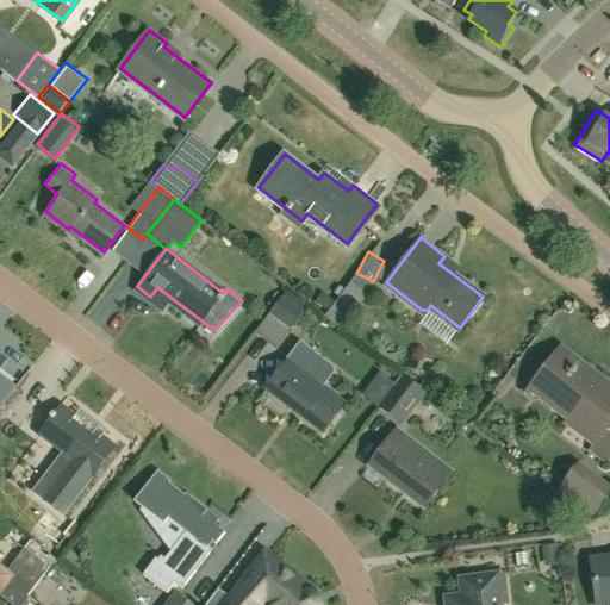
[(331,303),(325,312),(343,325),(350,316),(373,285),(355,272),(331,303)]
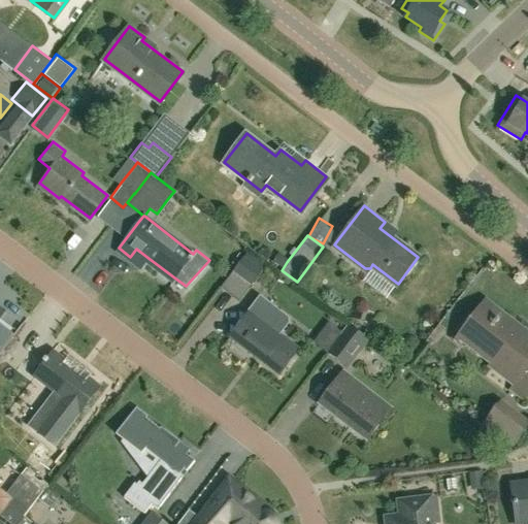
[(246,253),(221,286),(239,300),(251,287),(265,267),(246,253)]
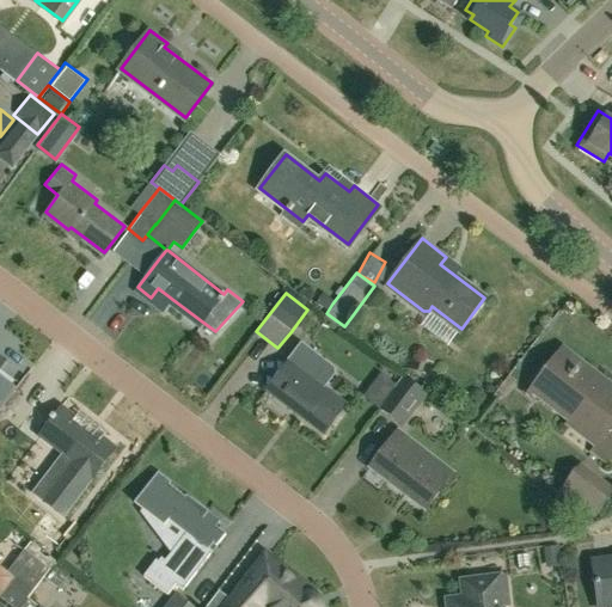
[(335,371),(334,365),(303,341),(297,349),(267,387),(292,406),(324,430),(346,402),(324,385),(335,371)]
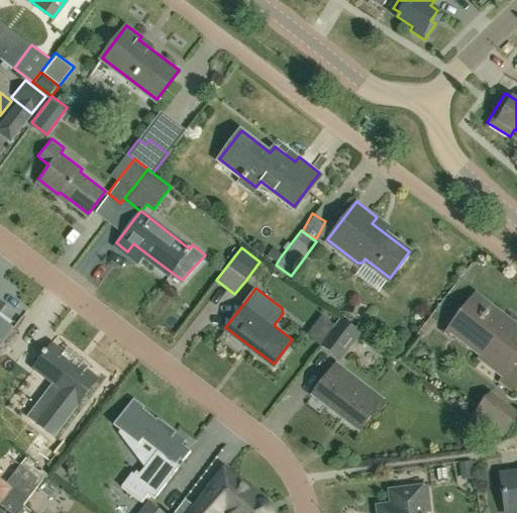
[(490,343),(480,355),(503,374),(499,380),(513,390),(516,384),(516,361),(516,360),(516,357),(516,328),(516,326),(516,323),(476,292),(456,317),(490,343)]
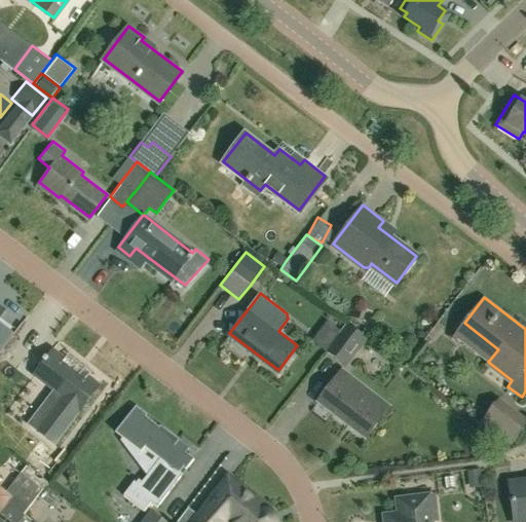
[(0,321),(0,317),(1,315),(6,309),(0,304),(0,348),(1,348),(14,331),(10,329),(0,321)]
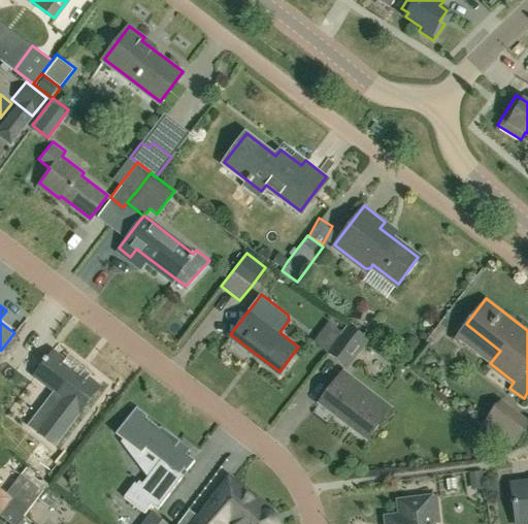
[(349,323),(327,352),(345,365),(367,337),(349,323)]
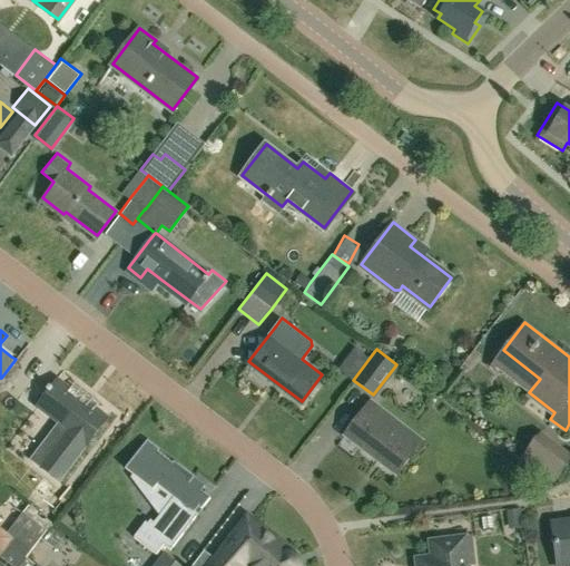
[(58,422),(31,458),(58,479),(86,443),(87,443),(107,417),(96,407),(98,403),(72,383),(69,388),(57,378),(51,387),(49,384),(46,388),(48,390),(37,406),(58,422)]
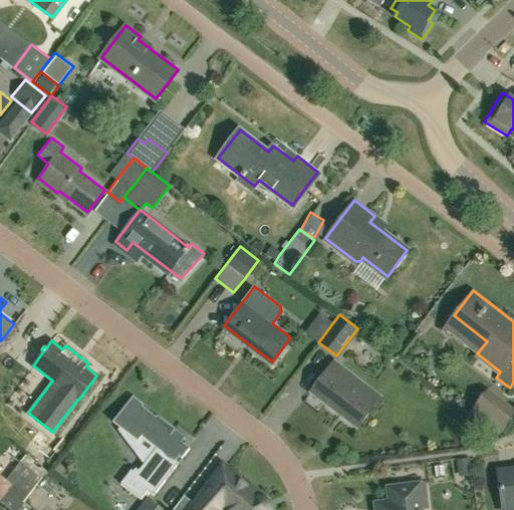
[(344,417),(357,427),(381,396),(334,358),(310,391),(344,417)]
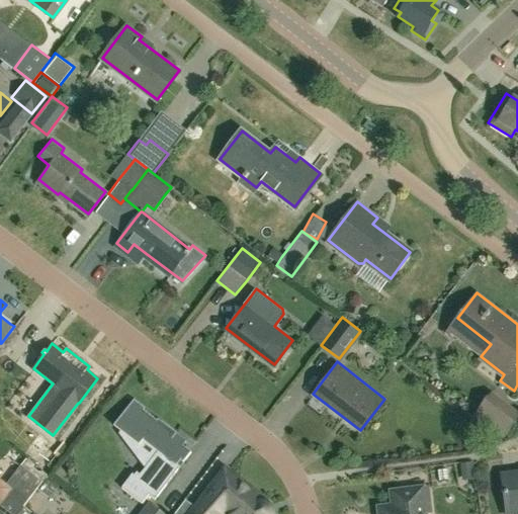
[(501,439),(517,417),(489,395),(471,416),(501,439)]
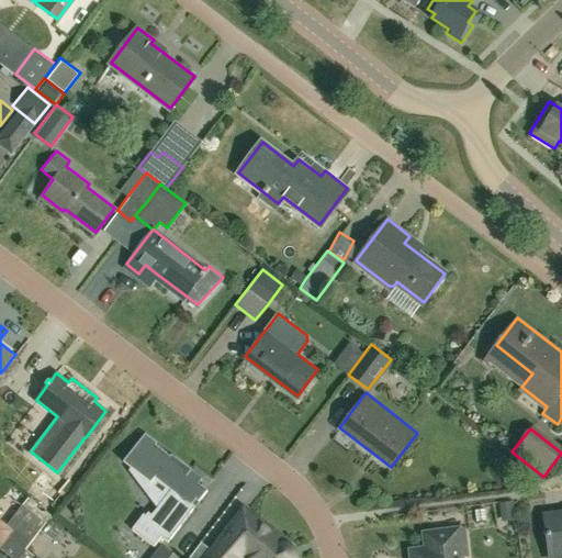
[(144,432),(123,459),(150,481),(155,476),(170,488),(152,512),(148,510),(145,513),(144,512),(132,527),(154,544),(161,534),(168,539),(194,504),(192,502),(195,498),(198,500),(206,488),(187,472),(191,468),(170,452),(170,454),(157,444),(158,443),(144,432)]
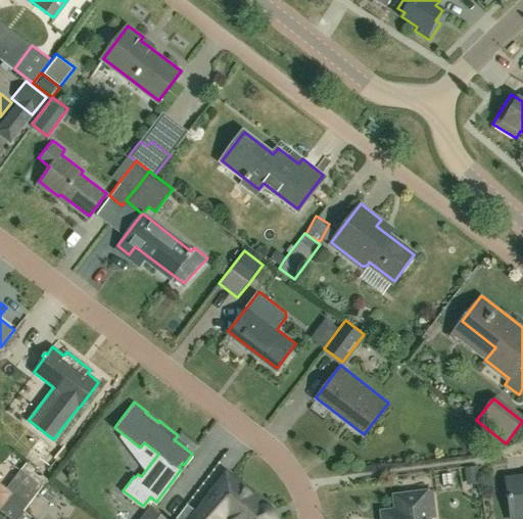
[(27,506),(41,486),(19,469),(5,487),(0,483),(0,505),(10,492),(27,506)]
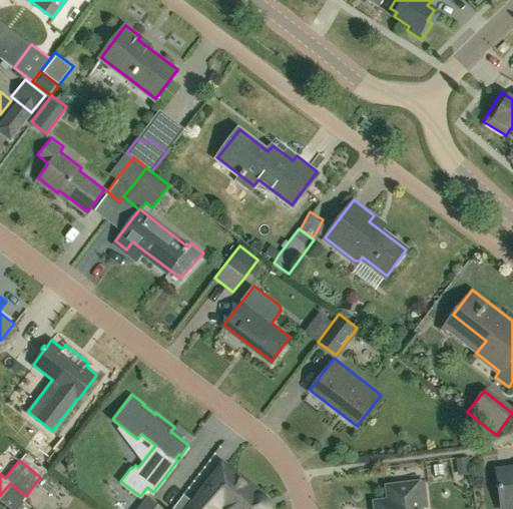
[(188,508),(215,508),(221,503),(226,508),(269,508),(270,505),(269,501),(266,498),(263,496),(259,496),(252,491),(254,489),(222,465),(188,508)]
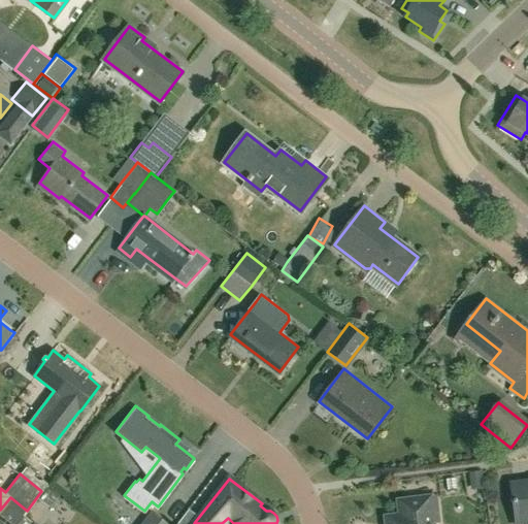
[(527,483),(512,485),(516,519),(527,517),(527,483)]
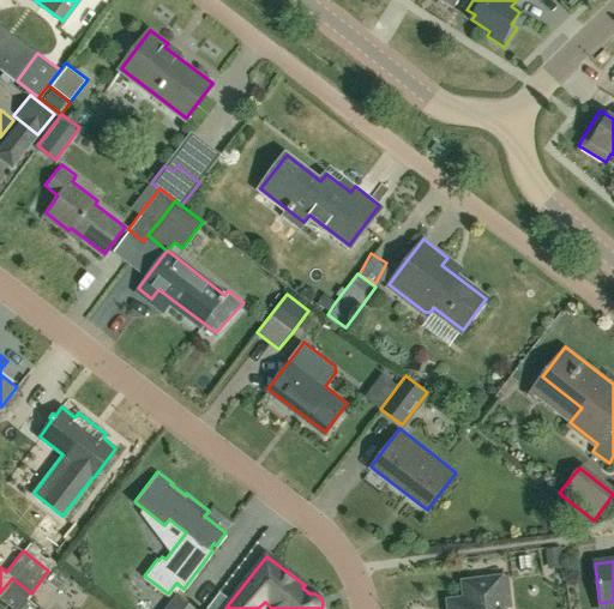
[(462,594),(447,596),(449,608),(504,608),(504,604),(510,603),(506,574),(469,579),(459,580),(462,594)]
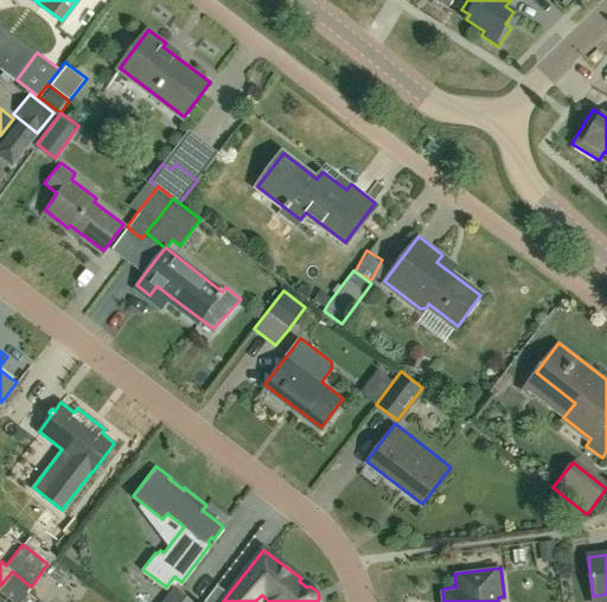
[(12,571),(0,586),(0,601),(18,601),(31,587),(12,571)]
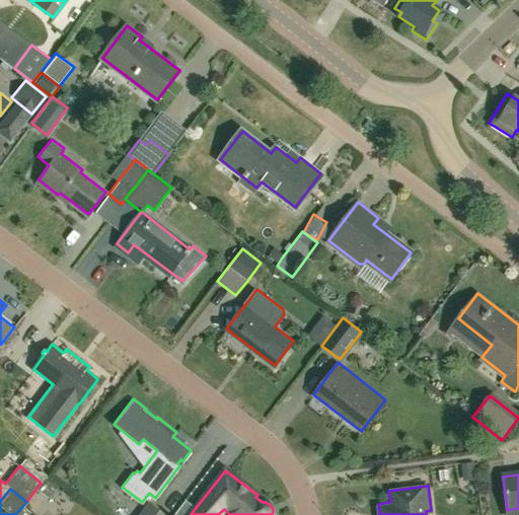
[(186,514),(195,505),(186,498),(174,512),(177,514),(186,514)]
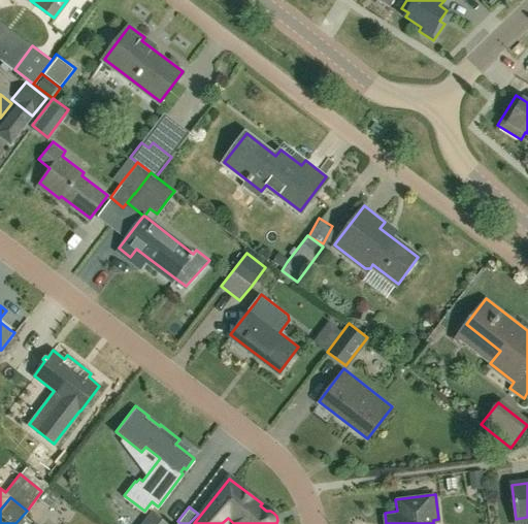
[(27,511),(15,523),(33,523),(38,519),(27,511)]
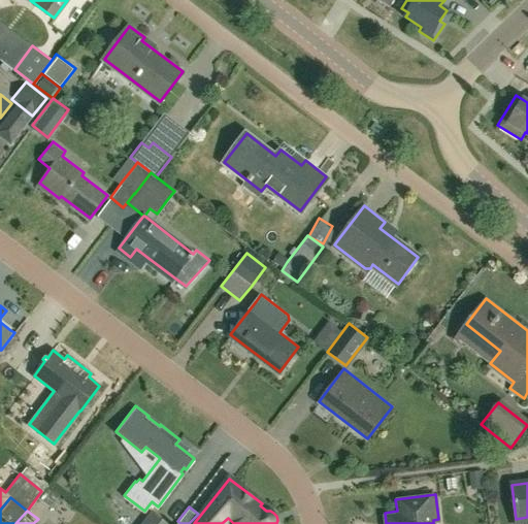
[(164,523),(152,514),(143,523),(164,523)]
